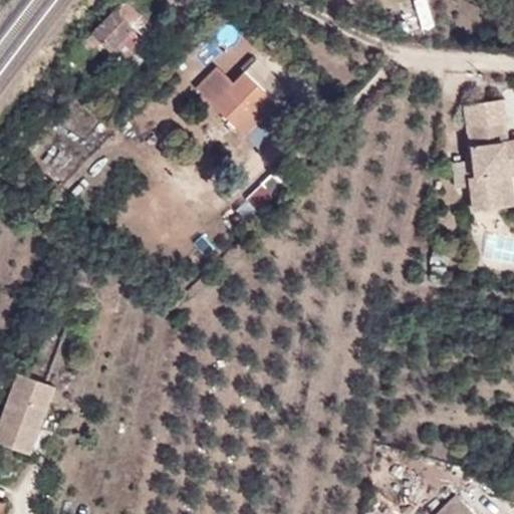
[(132,24),(140,15),(124,0),(82,43),(91,51),(97,45),(115,62),(143,34),(132,24)]
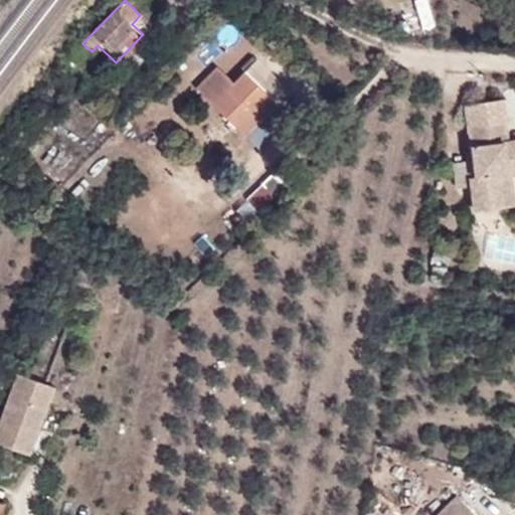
[(151,26),(140,15),(132,24),(143,34),(151,26)]
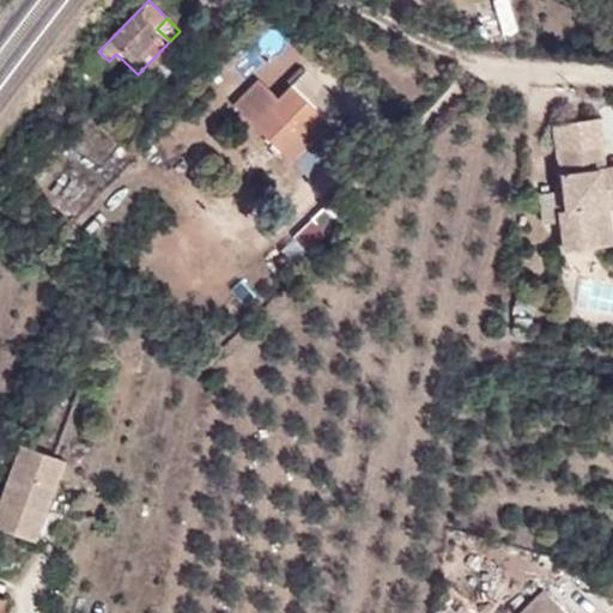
[(289,80),(293,85),(329,121),(344,108),(301,65),(289,80)]
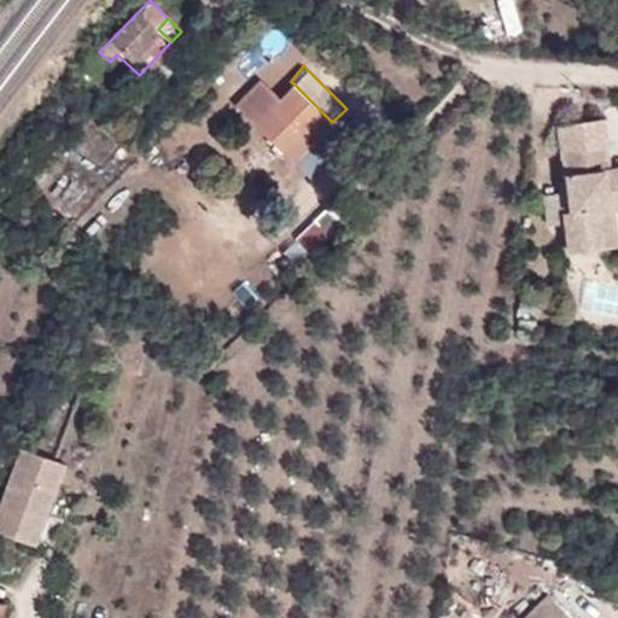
[(332,122),(296,86),(281,99),(262,79),(237,105),(296,162),(333,123),(332,122)]
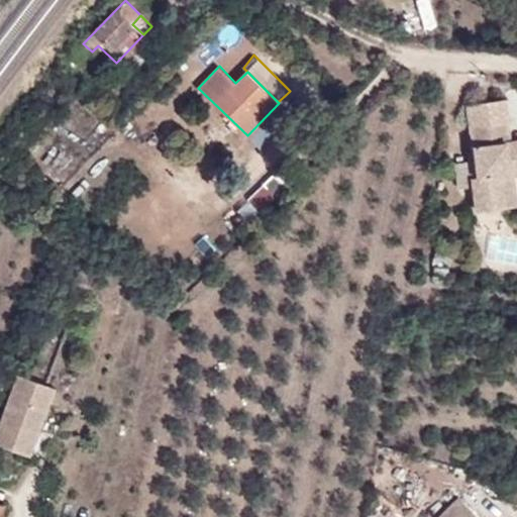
[(507,99),(467,104),(470,124),(510,119),(507,99)]
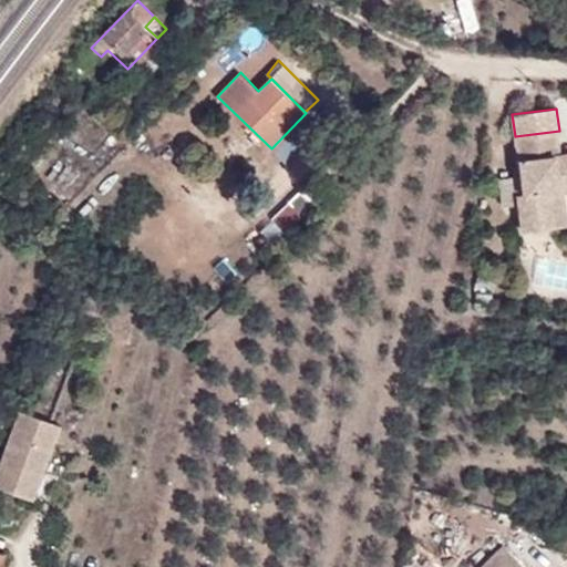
[(559,131),(515,136),(522,195),(516,195),(521,232),(557,227),(554,192),(565,191),(566,189),(566,153),(562,154),(559,131)]
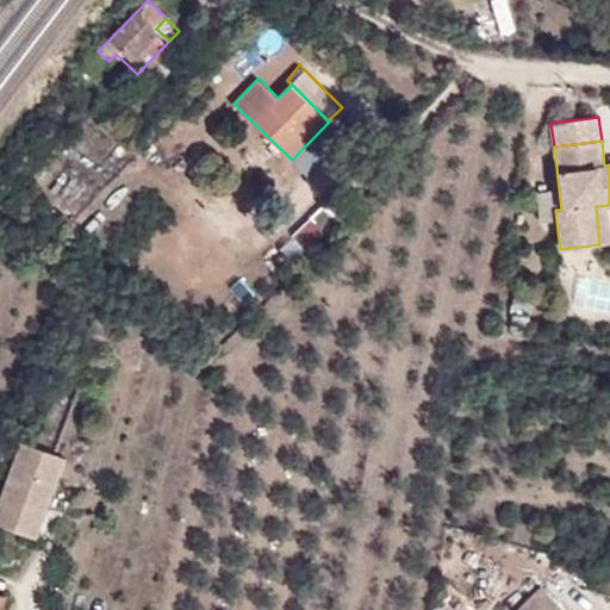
[(609,224),(608,205),(596,206),(599,244),(609,243),(609,224)]
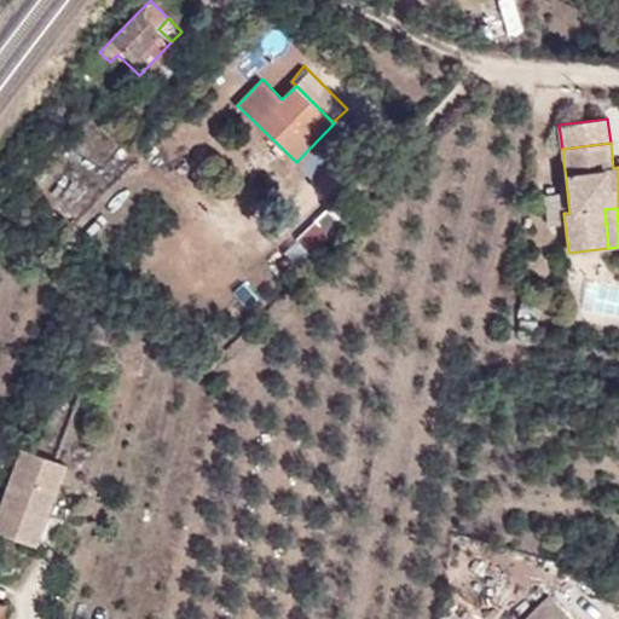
[(22,445),(0,504),(0,531),(10,536),(25,496),(42,501),(58,461),(28,450),(28,447),(22,445)]
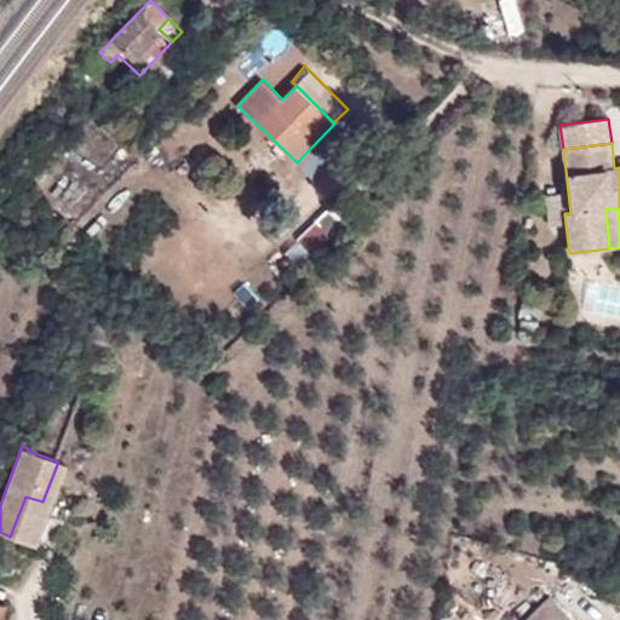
[(572,619),(550,597),(526,619),(572,619)]
